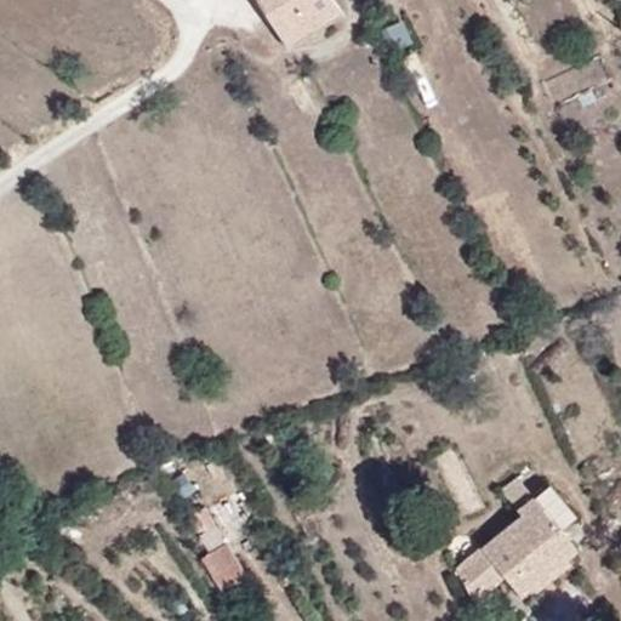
[(318,0),(251,0),(261,17),(274,45),(283,43),(331,21),(318,0)]
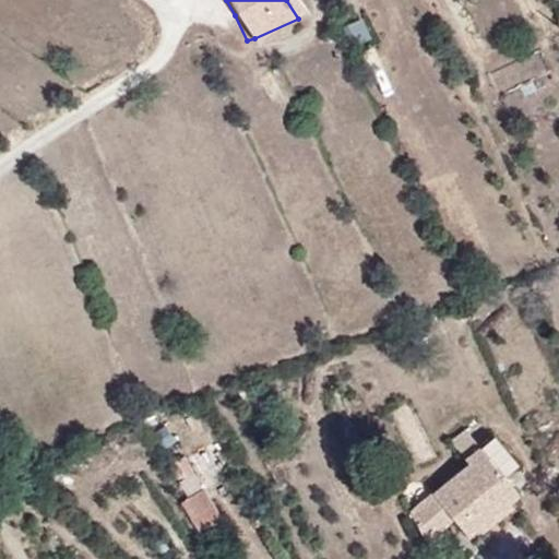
[(520,37),(540,28),(530,4),(477,27),(488,51),(520,37)]
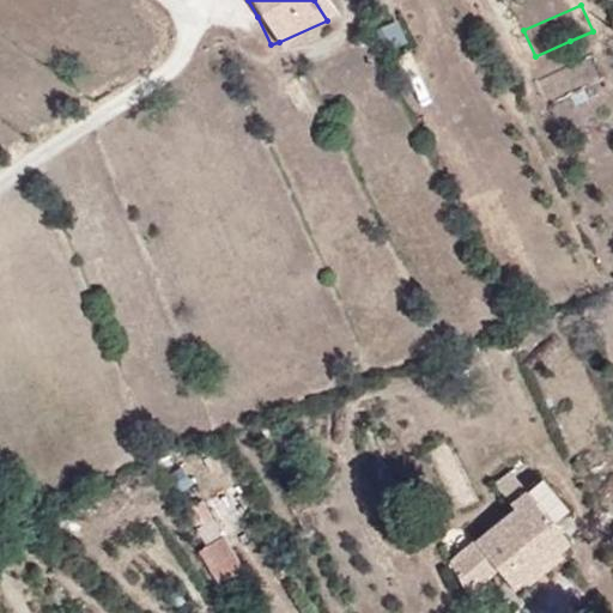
[(589,85),(570,41),(535,56),(554,101),(589,85)]
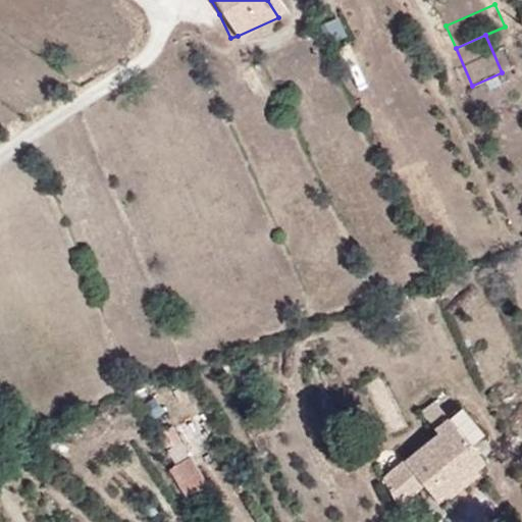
[(434,428),(448,418),(435,401),(421,412),(434,428)]
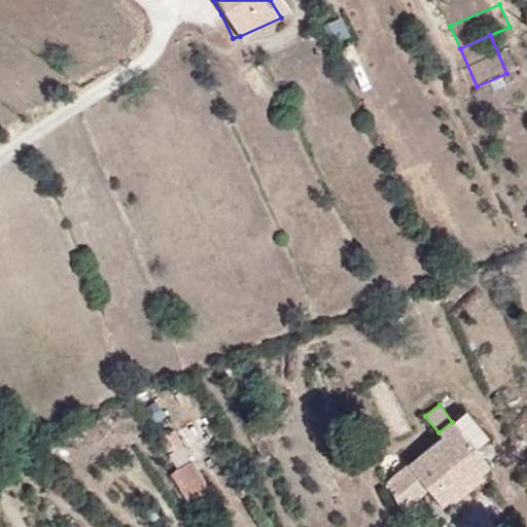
[(444,438),(389,482),(408,505),(428,488),(445,508),(486,476),(485,473),(490,469),(452,422),(438,432),(444,438)]
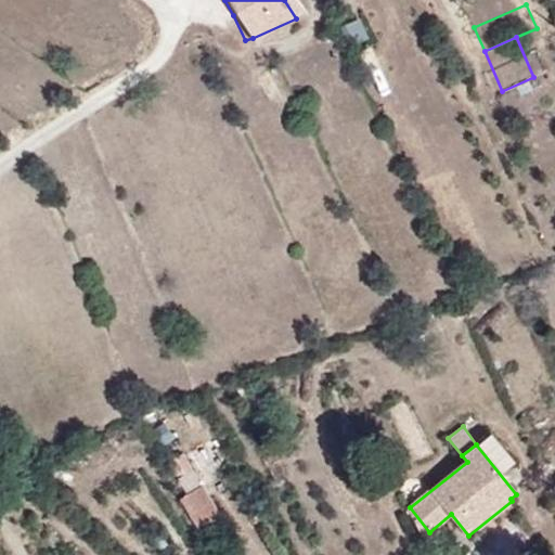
[(193,492),(208,486),(192,454),(177,461),(193,492)]
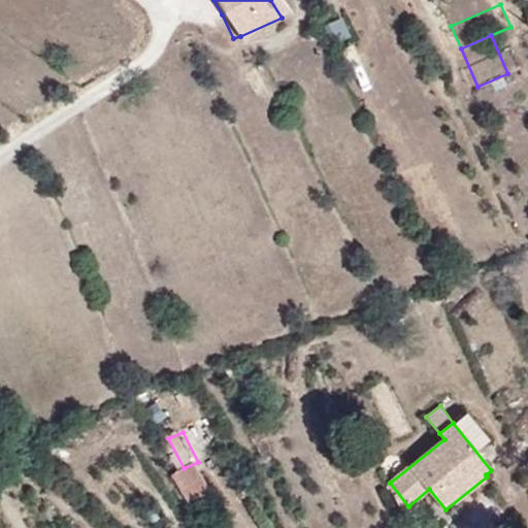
[(217,500),(198,462),(184,468),(168,475),(188,515),(217,500)]
